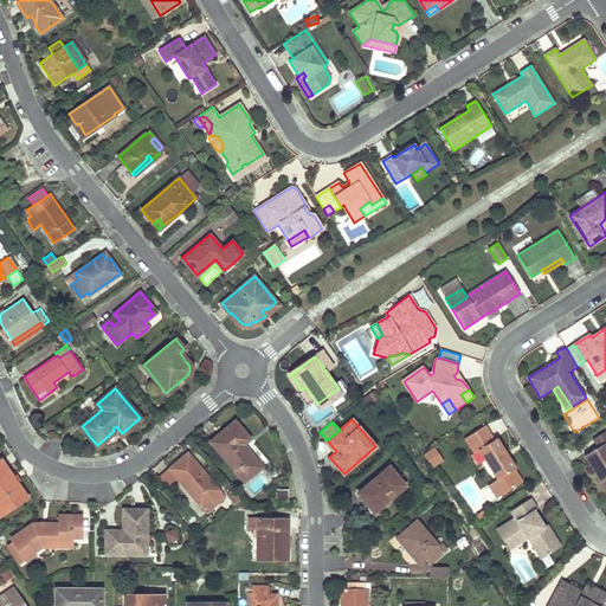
[(245,447),(245,449),(244,449),(242,446),(249,439),(234,423),(212,442),(244,479),(260,465),(245,447)]
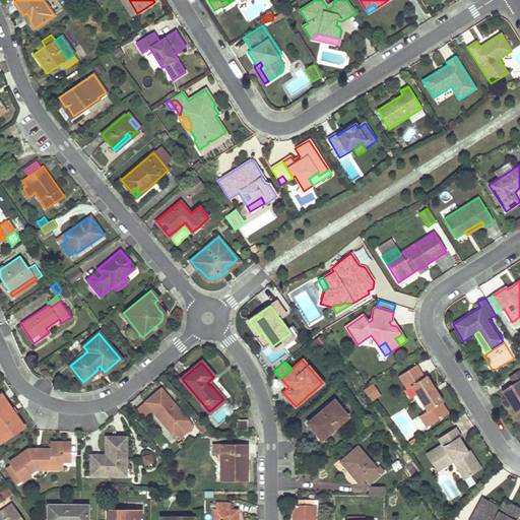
[(425,377),(416,365),(398,376),(406,389),(410,386),(427,411),(443,401),(427,376),(425,377)]
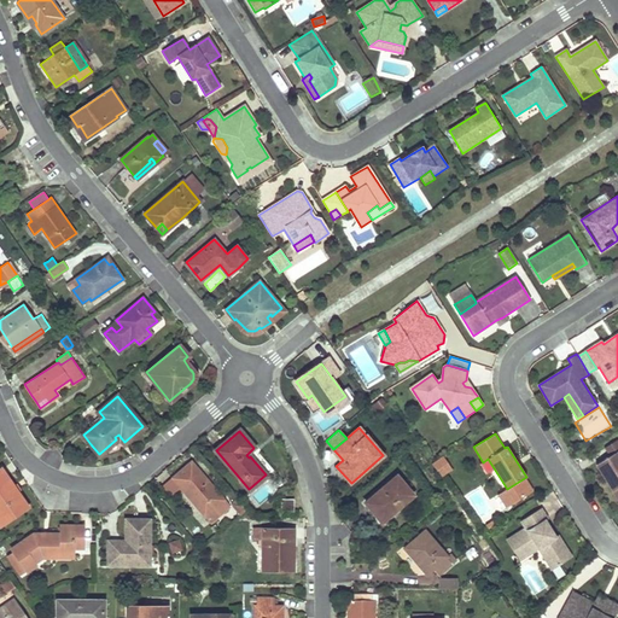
[(617,438),(605,448),(611,455),(596,465),(612,490),(617,487),(617,454),(617,452),(617,450),(617,438)]
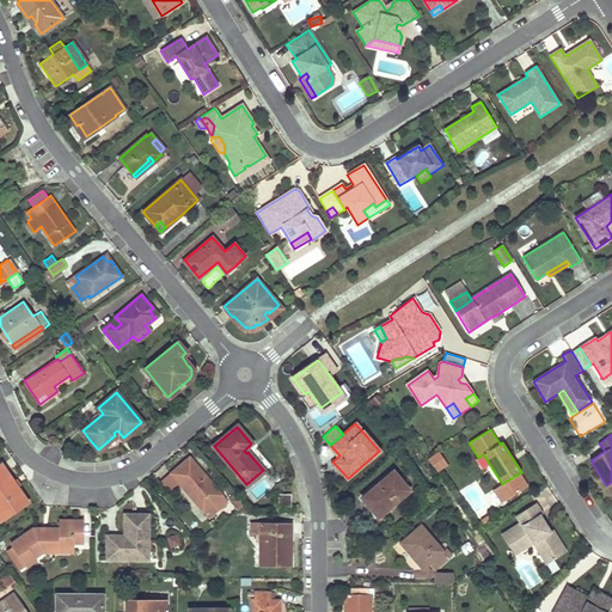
[(434,473),(447,467),(440,453),(427,460),(434,473)]
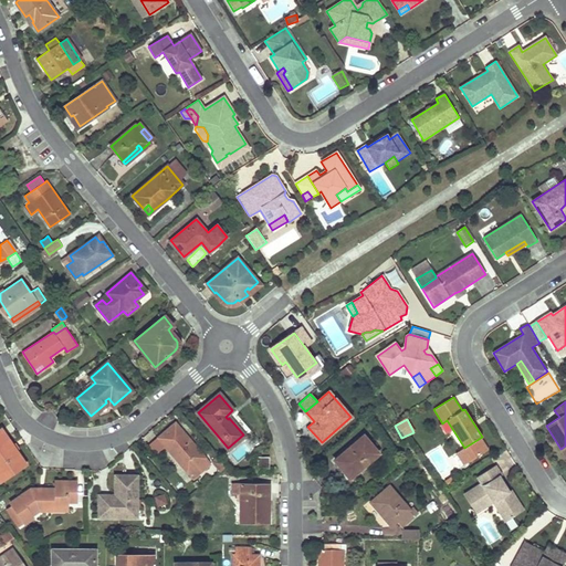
[(210,465),(175,423),(159,438),(166,446),(178,460),(179,459),(182,462),(180,463),(194,479),(210,465)]
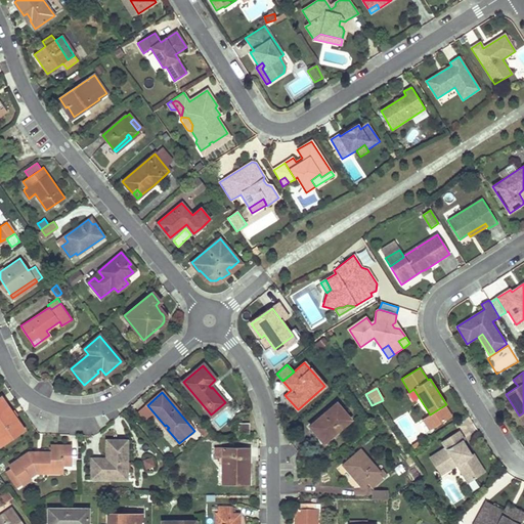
[(0,432),(0,433),(0,444),(1,446),(25,430),(1,396),(0,397),(0,432)]
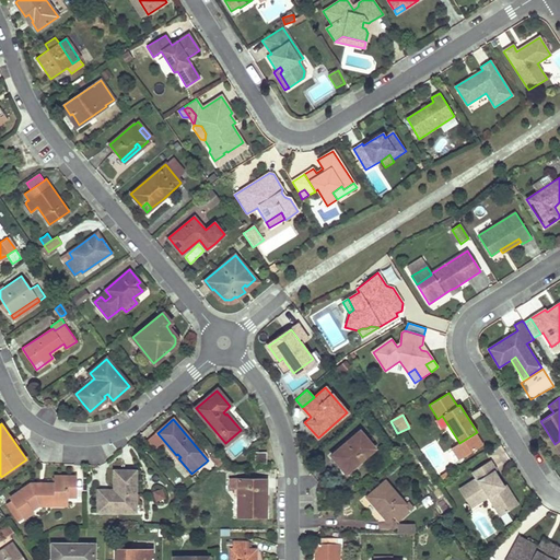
[(374,450),(366,441),(360,432),(331,455),(346,473),(374,450)]
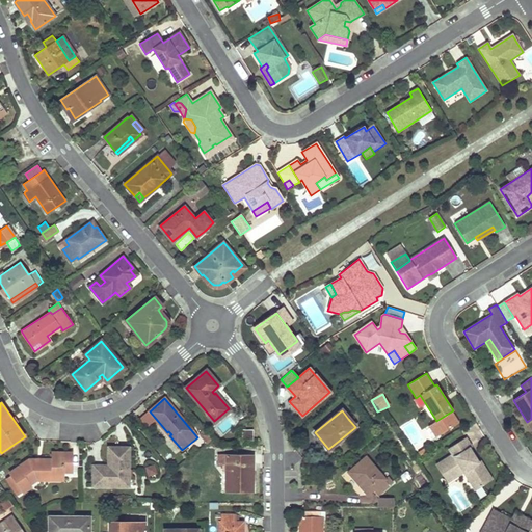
[(148,425),(156,419),(150,411),(141,419),(148,425)]
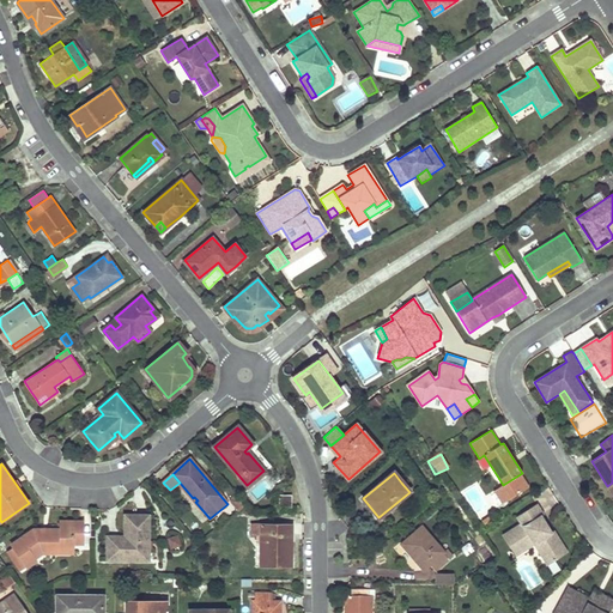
[(279,507),(290,508),(290,495),(279,495),(279,507)]
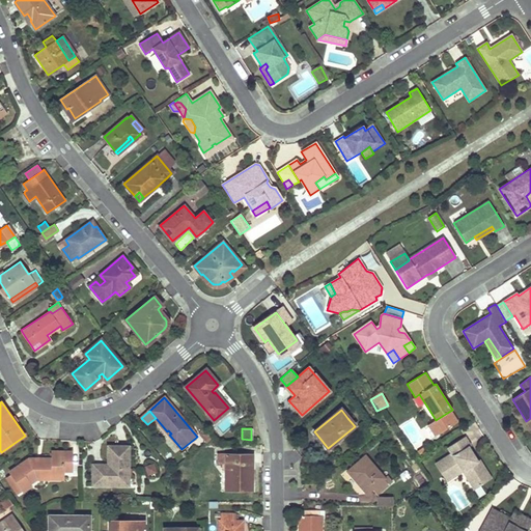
[(471,446),(465,437),(448,447),(451,453),(436,464),(446,481),(463,471),(466,470),(471,479),(473,477),(479,486),(492,478),(479,459),(477,462),(472,453),(470,454),(466,449),(468,447),(471,446)]
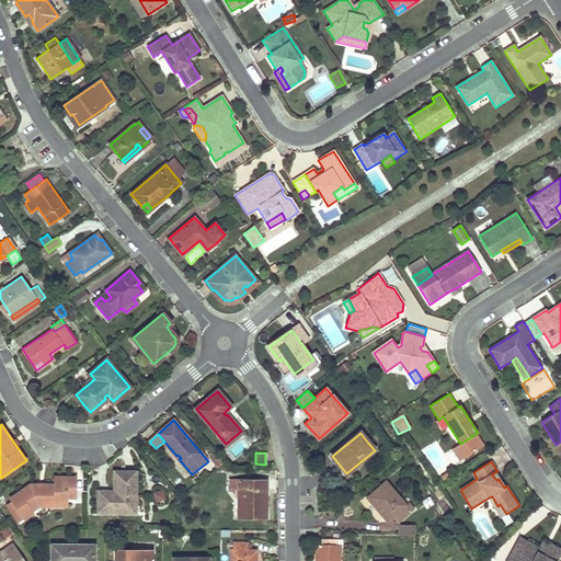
[(114,471),(114,479),(114,487),(115,487),(115,491),(98,491),(98,512),(135,512),(135,471),(114,471)]
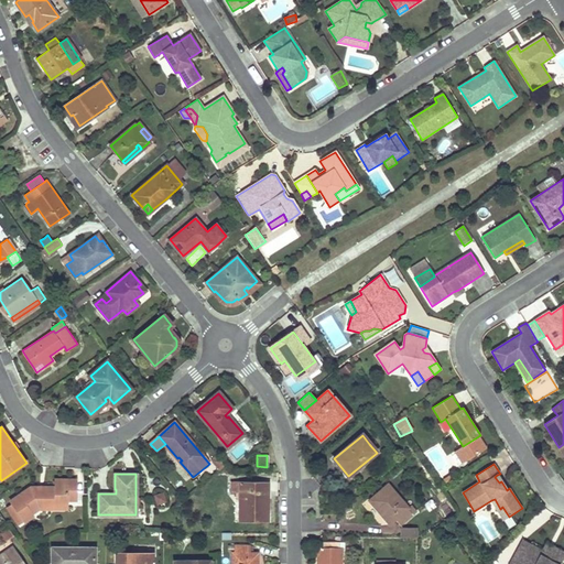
[(75,479),(71,479),(66,479),(66,484),(54,484),(54,487),(44,486),(44,489),(38,489),(38,487),(30,486),(10,500),(23,521),(33,516),(31,513),(39,508),(51,508),(51,499),(66,499),(75,499),(75,479)]
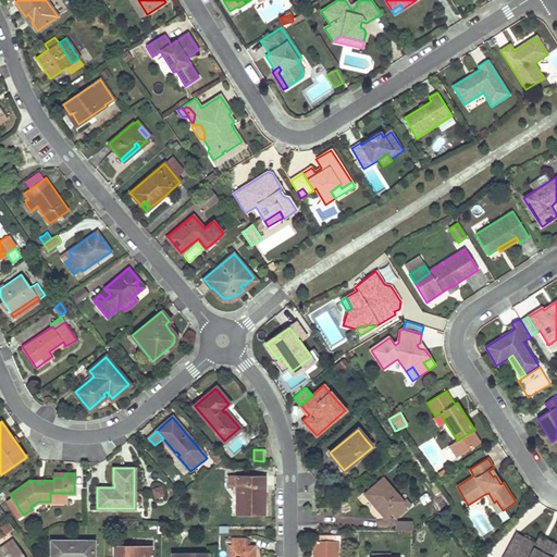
[(230,477),(230,481),(230,485),(236,485),(235,514),(263,515),(264,478),(230,477)]
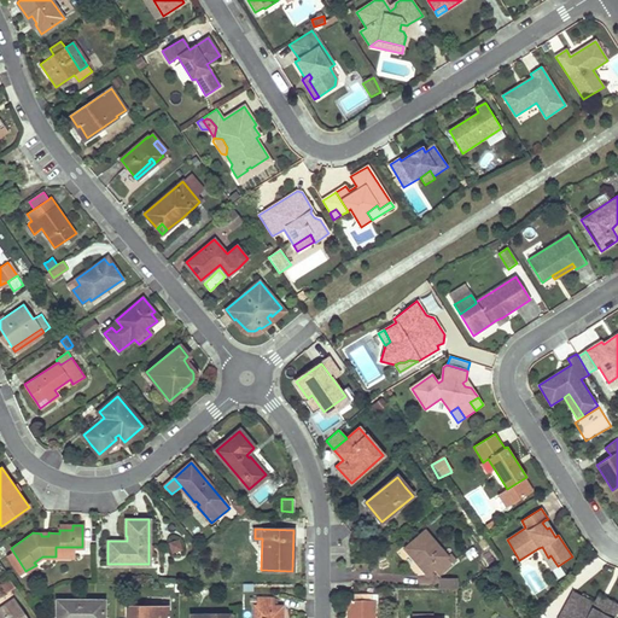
[(438,576),(445,570),(452,564),(456,560),(452,553),(448,557),(425,530),(404,548),(424,571),(430,566),(438,576)]
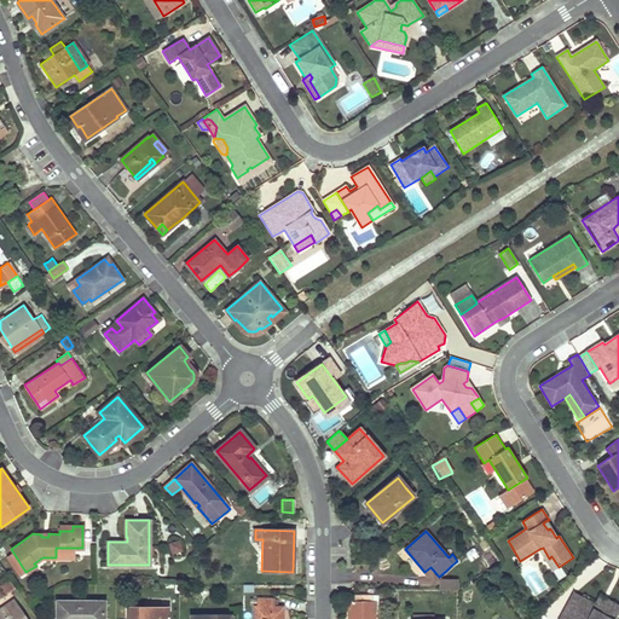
[(73,557),(73,548),(56,548),(56,557),(73,557)]
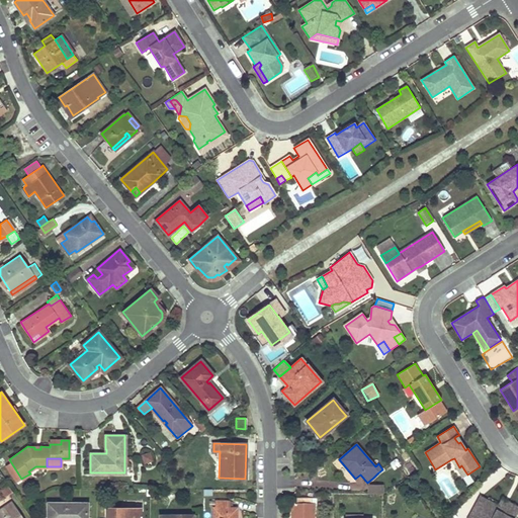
[(454,458),(451,459),(462,478),(467,475),(461,465),(459,467),(454,458)]
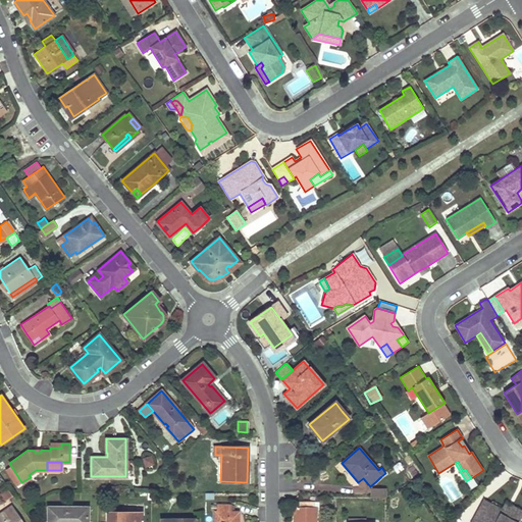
[(13,496),(11,492),(9,489),(3,493),(7,500),(13,496)]
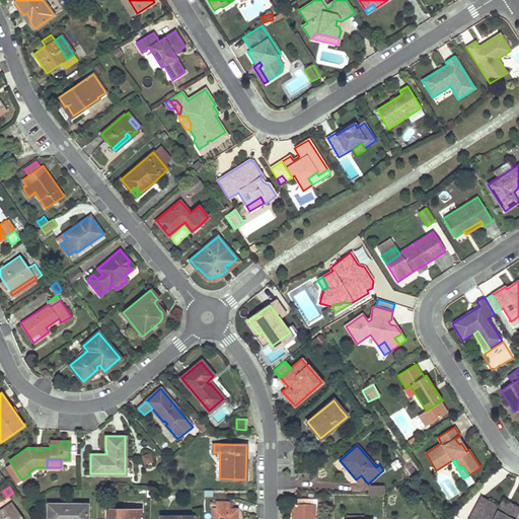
[(368,487),(368,495),(383,495),(383,487),(368,487)]
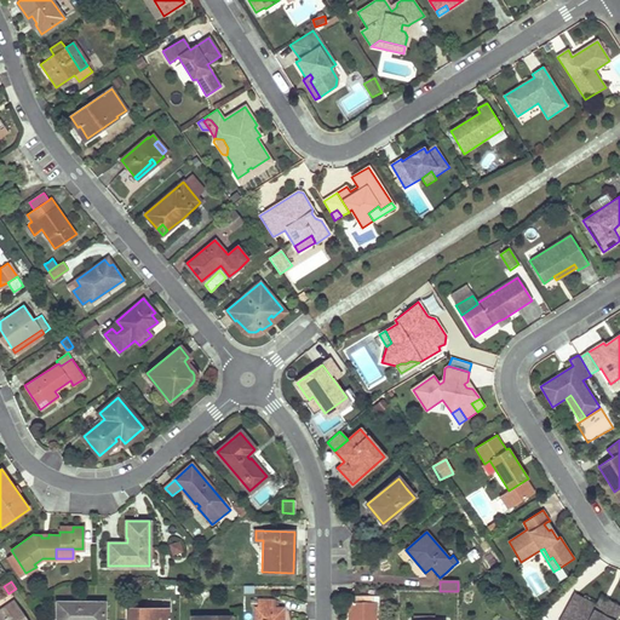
[(602,614),(609,602),(602,597),(597,606),(575,593),(574,597),(602,614)]
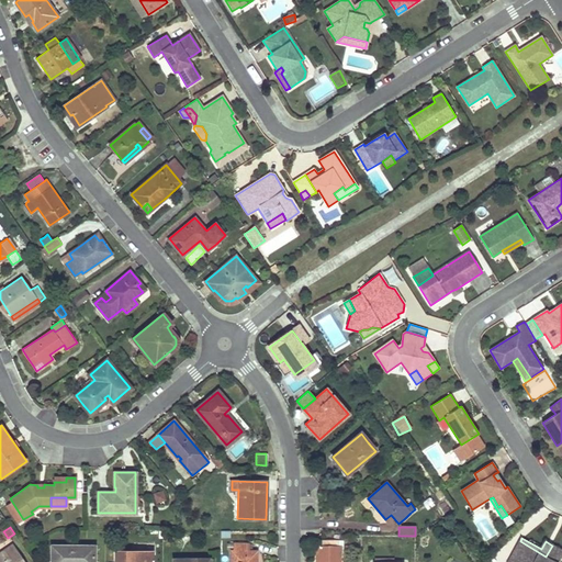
[(336,541),(319,541),(319,546),(316,546),(316,561),(339,561),(339,546),(336,546),(336,541)]
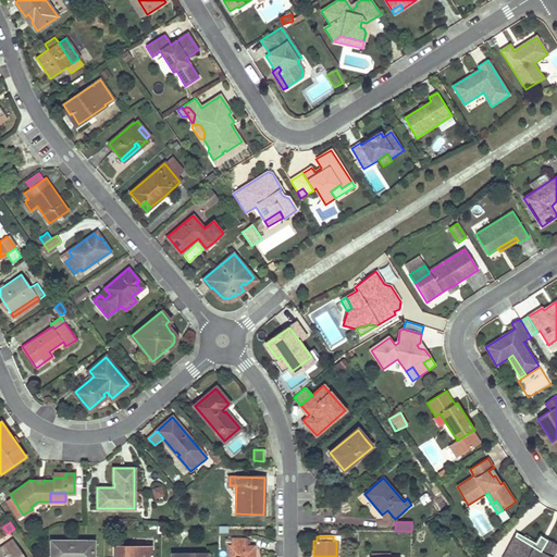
[(553,556),(556,549),(556,546),(547,541),(541,552),(516,536),(504,556),(553,556)]
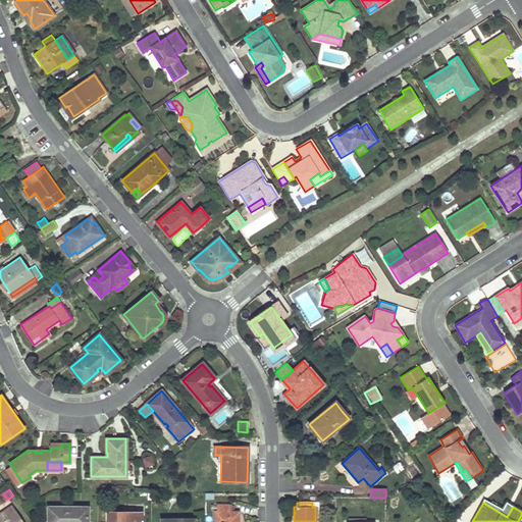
[(237,521),(238,516),(233,516),(230,516),(230,513),(230,504),(216,504),(216,511),(215,511),(214,521),(237,521)]
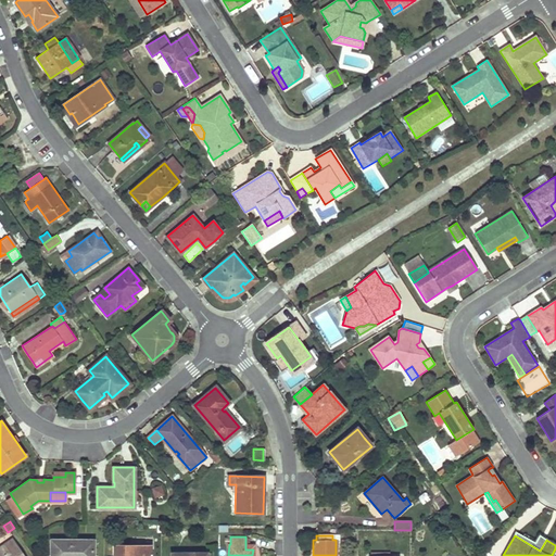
[(0,555),(23,555),(12,539),(0,546),(0,555)]
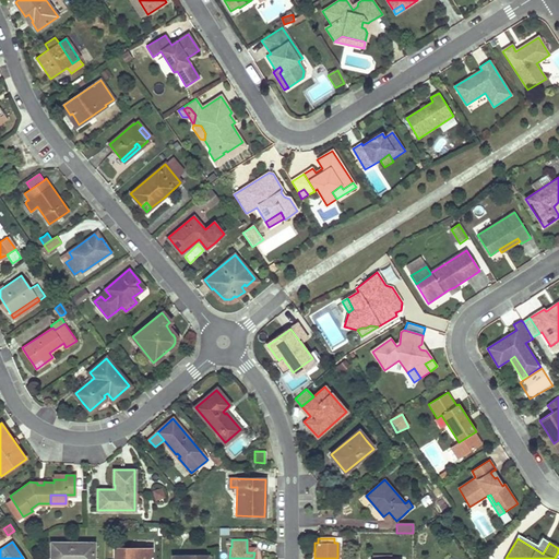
[(93,558),(93,555),(93,544),(51,543),(50,558),(93,558)]
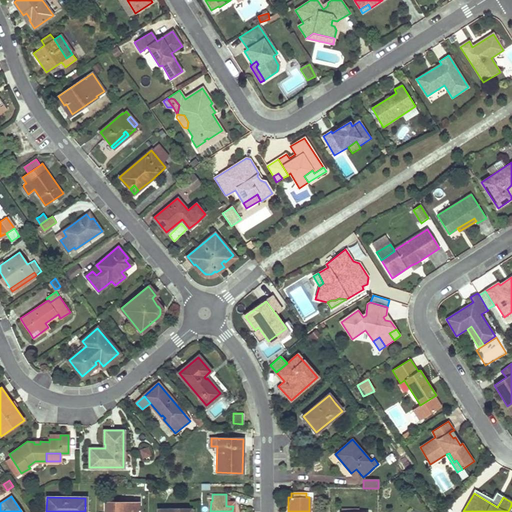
[(105,511),(137,511),(138,503),(123,503),(105,503),(105,511)]
